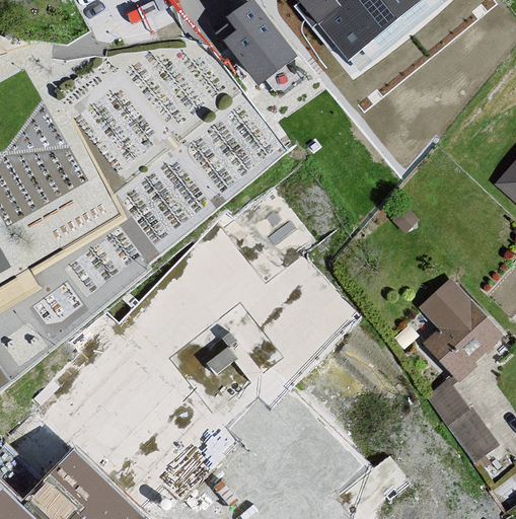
[(299,0),(344,58),(421,0),(299,0)]
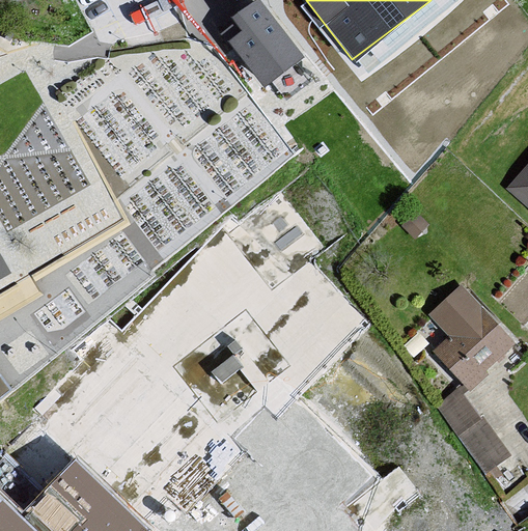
[(261,4),(239,23),(245,30),(228,44),(273,98),(312,65),(261,4)]
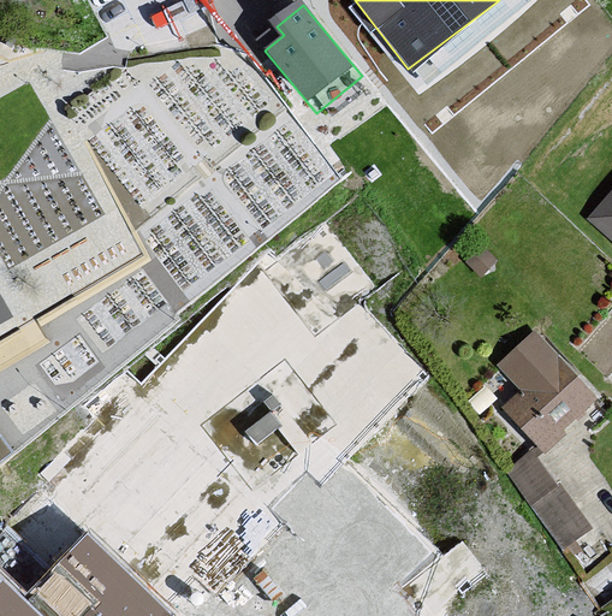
[(611,193),(584,224),(611,248),(611,193)]
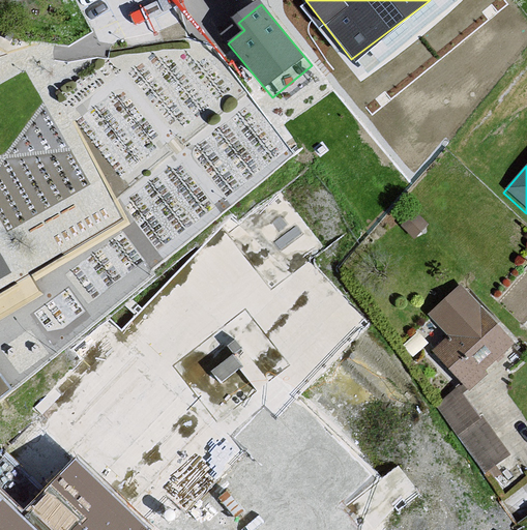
[(517,346),(456,286),(423,318),(445,340),(430,355),(469,394),(517,346)]
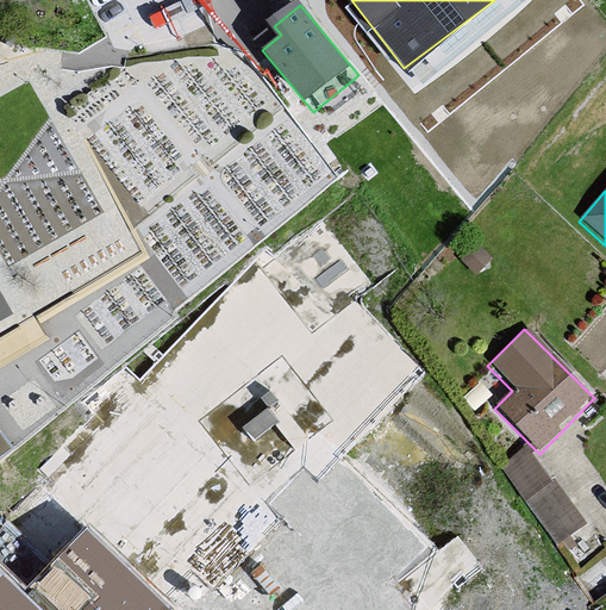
[(167,609),(82,529),(23,591),(0,570),(0,609),(167,609)]
